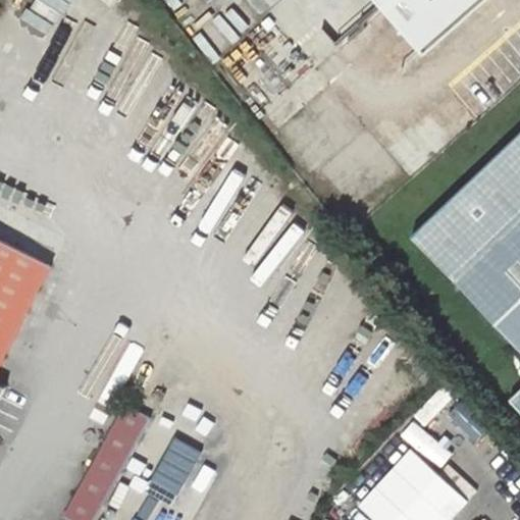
[(373,0),(424,56),(486,0),(373,0)]
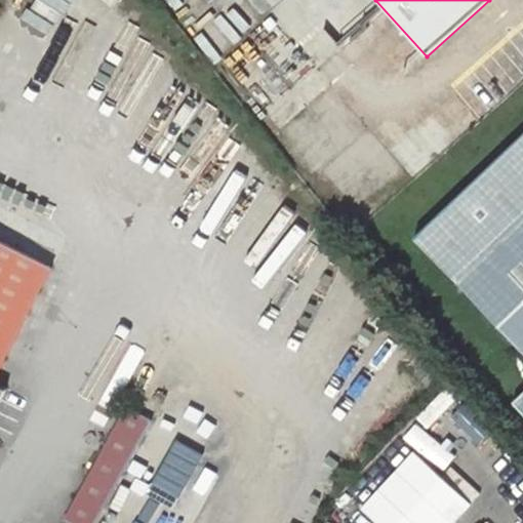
[(293,96),(267,121),(279,132),(305,109),(293,96)]
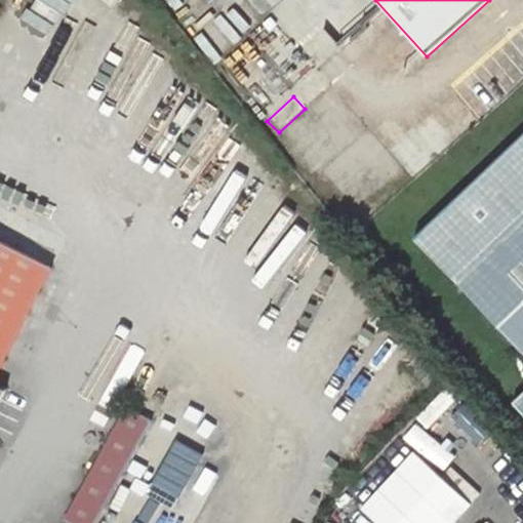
[(522,132),(412,239),(428,254),(516,176),(522,169),(522,132)]
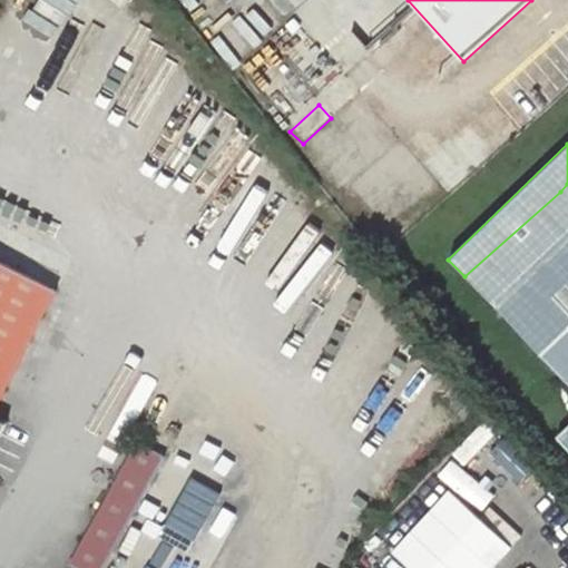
[(464,276),(567,387),(567,184),(560,192),(464,276)]
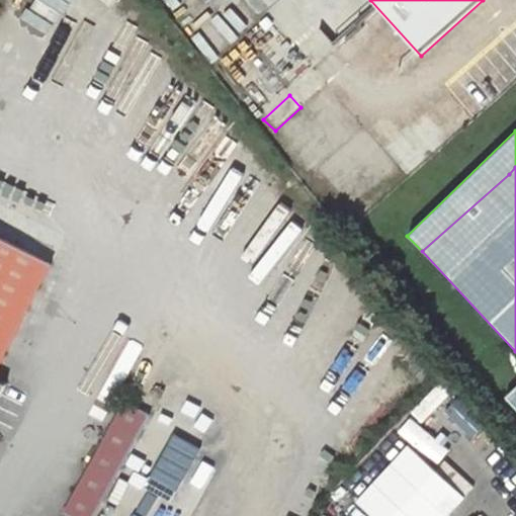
[(0,397),(6,387),(0,382),(0,360),(50,266),(0,240),(0,397)]
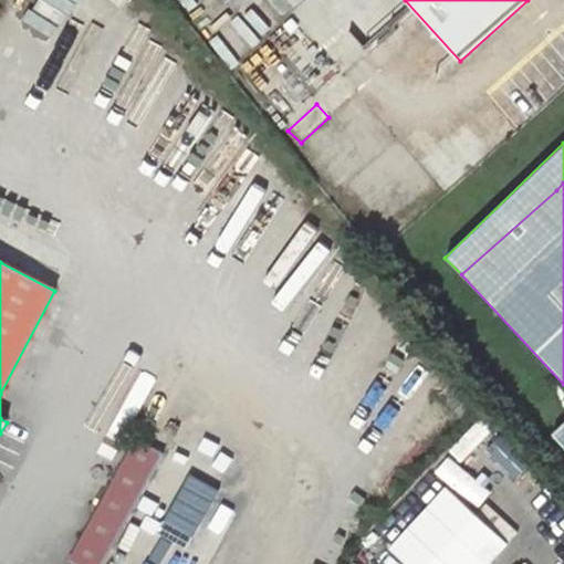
[(563,423),(551,436),(563,449),(563,423)]
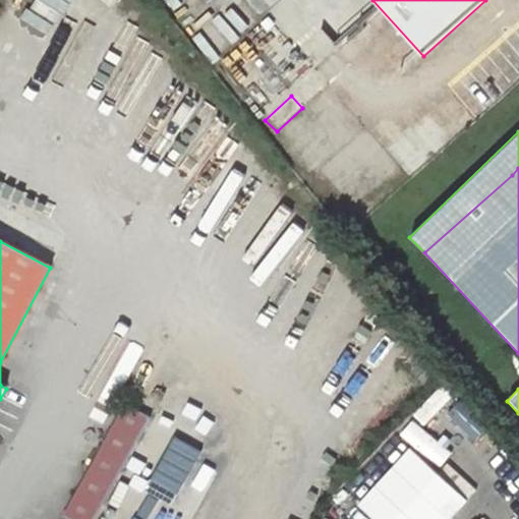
[(147,518),(190,441),(124,404),(62,517),(64,518),(147,518)]
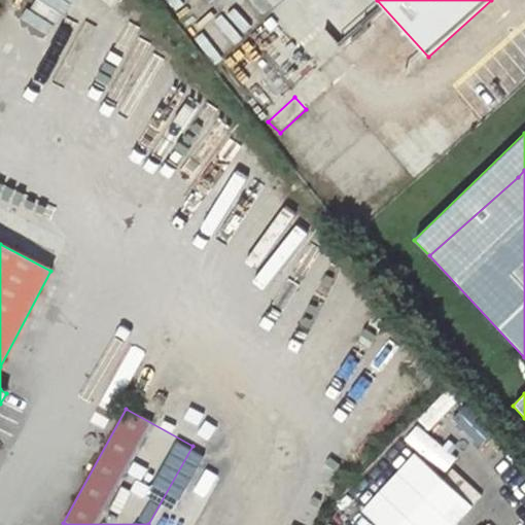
[(365,511),(381,524),(460,524),(478,506),(441,471),(452,460),(419,428),(413,435),(425,448),(365,511)]
